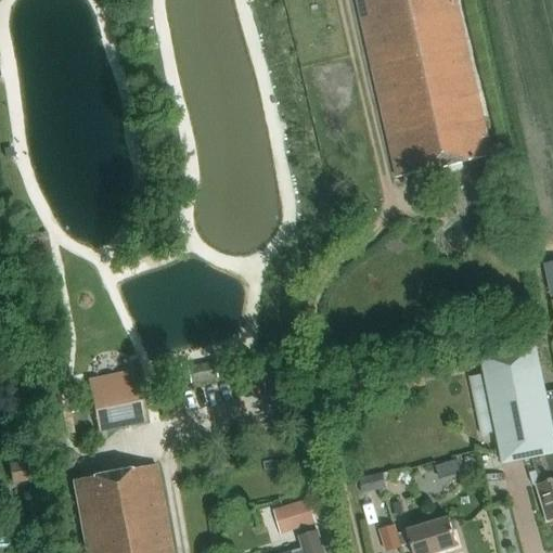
[(481,136),(486,134),(453,0),(354,0),(395,176),(486,155),(481,136)]
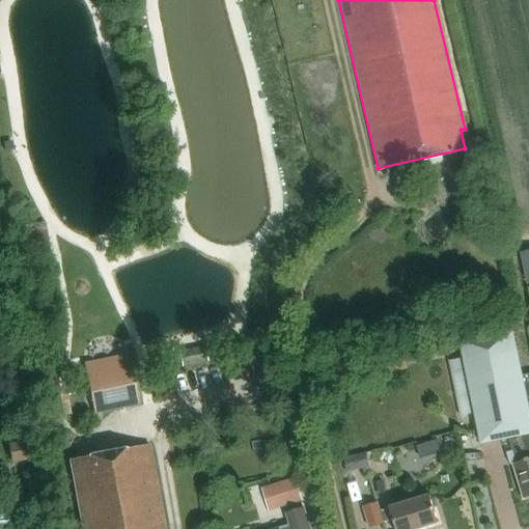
[(458,340),(462,357),(448,359),(460,414),(473,411),(479,442),(508,437),(516,462),(511,463),(519,483),(521,482),(525,497),(528,495),(528,372),(521,374),(511,329),(458,340)]
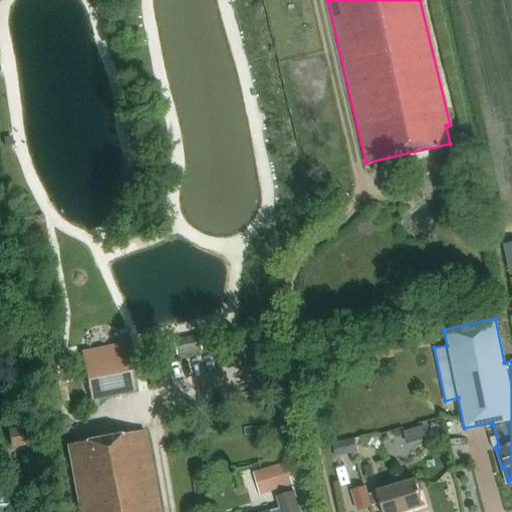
[(196,334),(172,338),(174,353),(199,348),(196,334)]
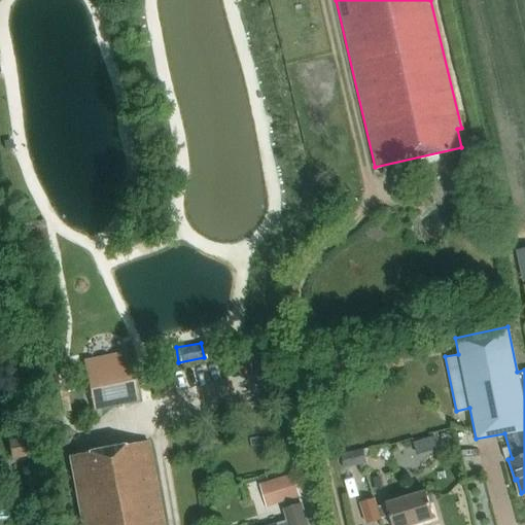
[(377,350),(381,368),(404,363),(399,345),(377,350)]
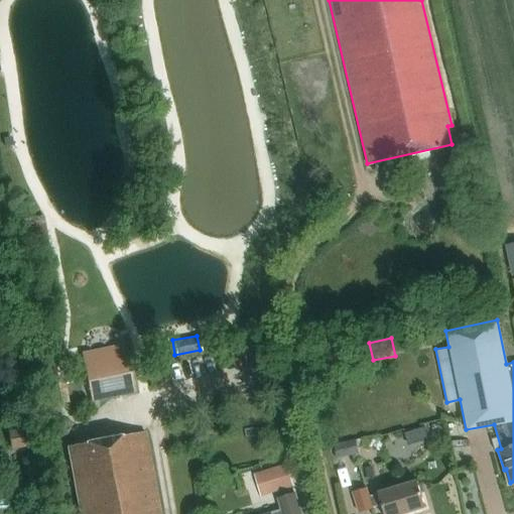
[(90,401),(134,391),(123,342),(80,352),(90,401)]
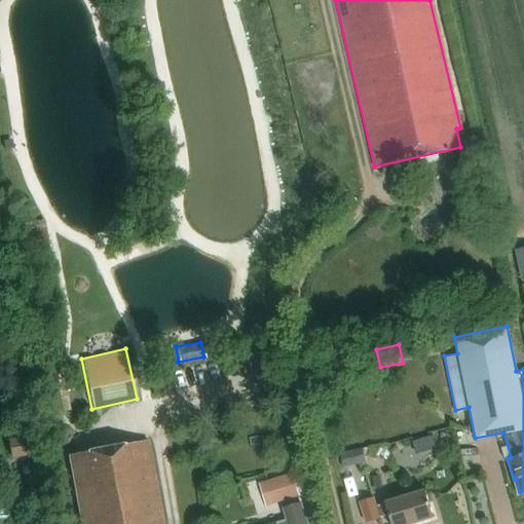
[(29,435),(6,439),(9,458),(32,454),(29,435)]
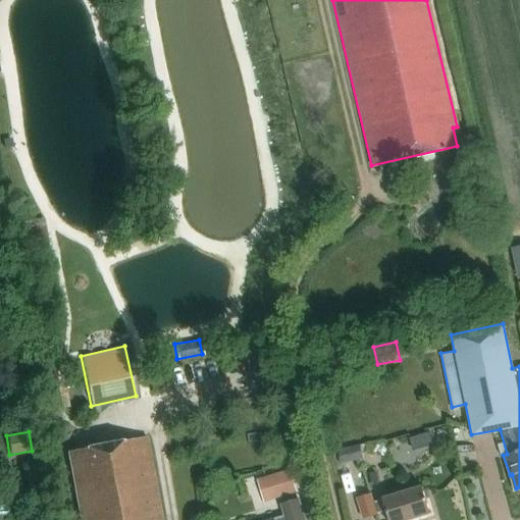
[(67,452),(80,519),(161,519),(146,436),(67,452)]
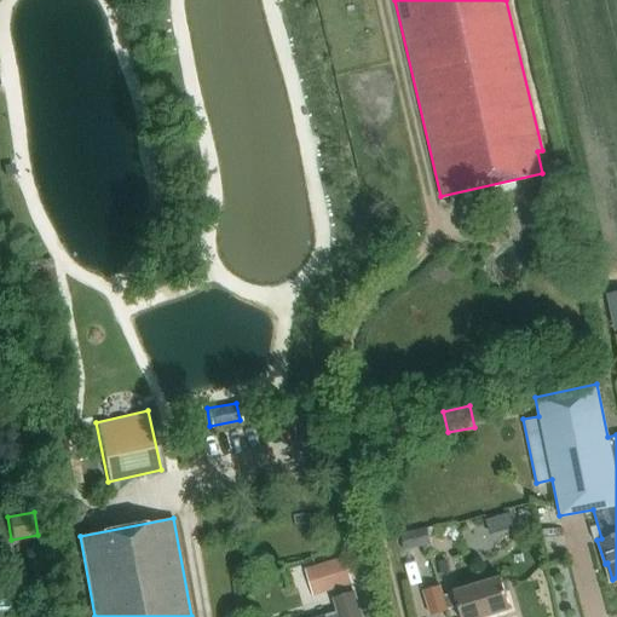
[(426,526),(398,532),(401,543),(402,549),(430,543),(426,526)]
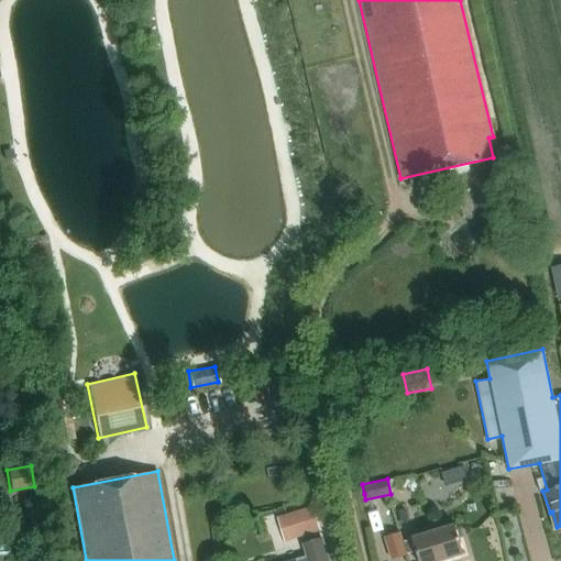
[(311,505),(287,513),(295,538),(319,530),(315,516),(311,505)]
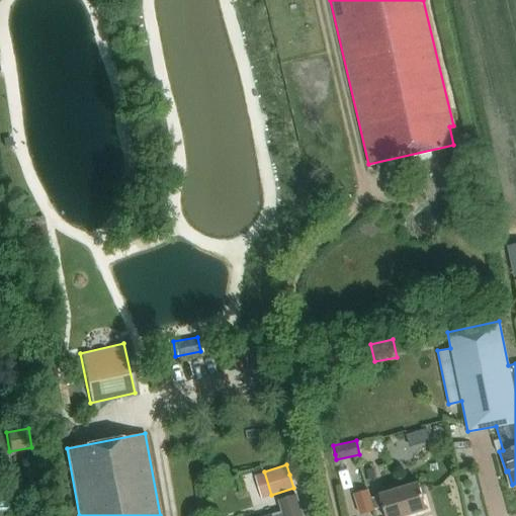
[(371,467),(364,468),(366,479),(372,477),(371,467)]
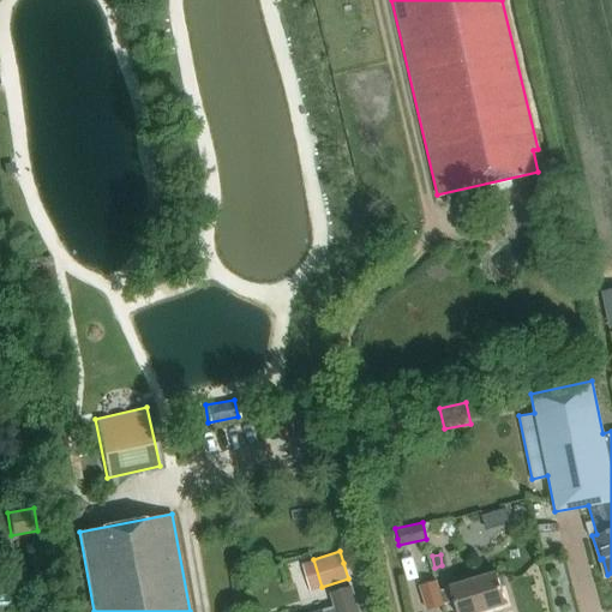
[(456,611),(473,611),(505,603),(496,573),(438,589),(435,580),(419,585),(426,609),(443,604),(442,603),(453,599),(456,611)]
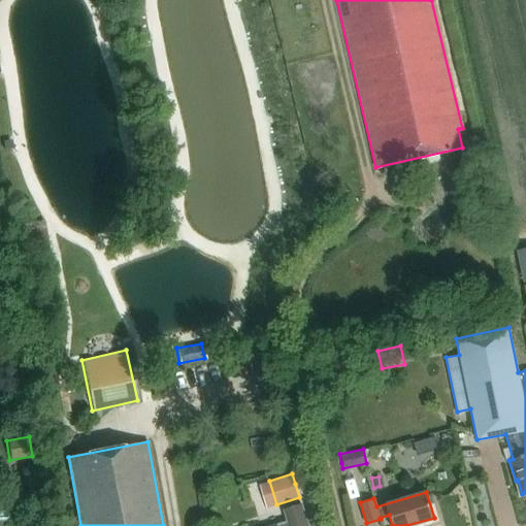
[(287,521),(270,525),(307,525),(301,503),(284,510),(287,521)]
